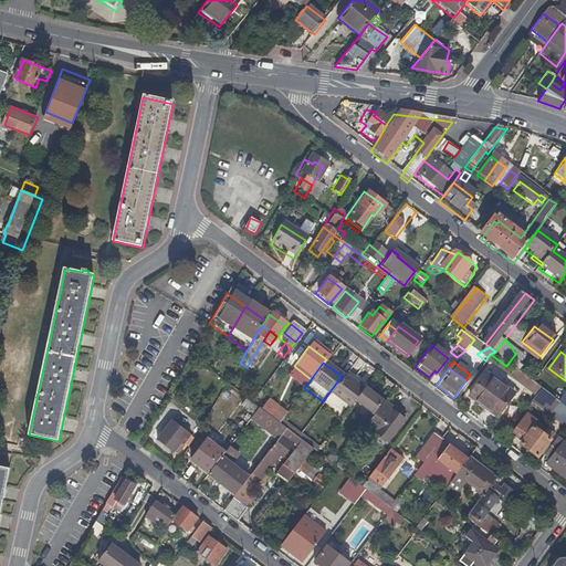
[(342,376),(327,395),(347,408),(352,402),(362,389),(342,375),(342,376)]
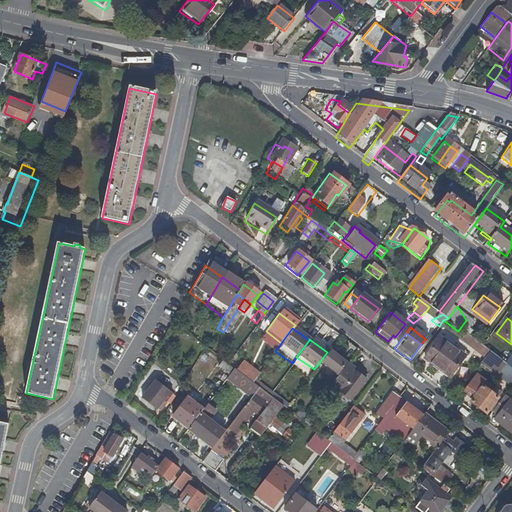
[(462,357),(437,339),(422,359),(431,365),(432,363),(449,375),(462,357)]
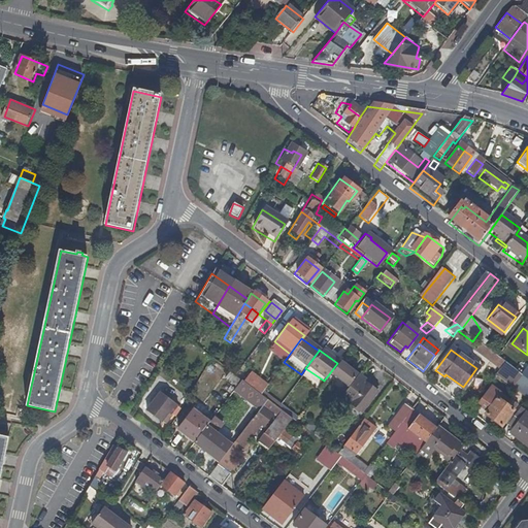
[(491,363),(495,358),(494,358),(484,350),(480,355),(491,363)]
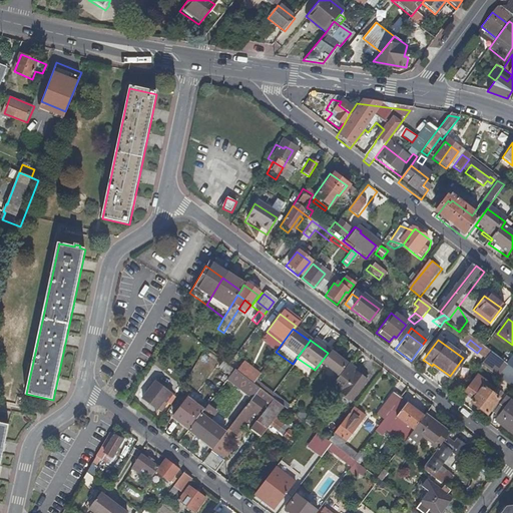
[(328,353),(319,365),(336,378),(345,366),(328,353)]
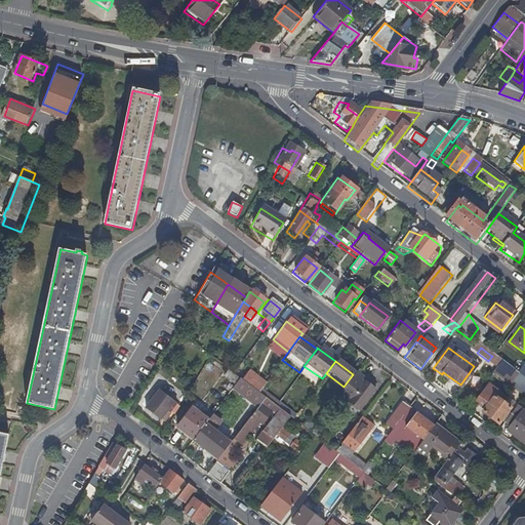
[(522,378),(524,380),(524,368),(521,366),(515,373),(522,378)]
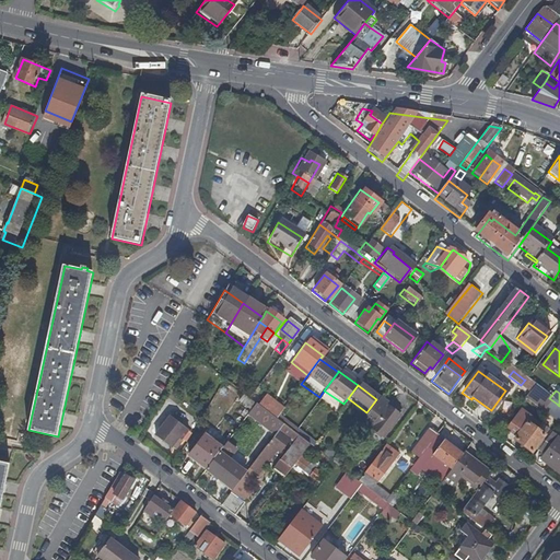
[(242,394),(238,401),(249,407),(254,399),(242,394)]
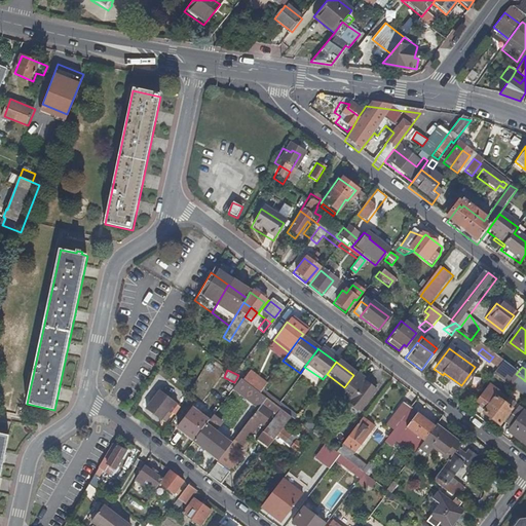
[(360,383),(352,378),(338,398),(357,413),(372,392),(364,386),(366,384),(362,380),(360,383)]
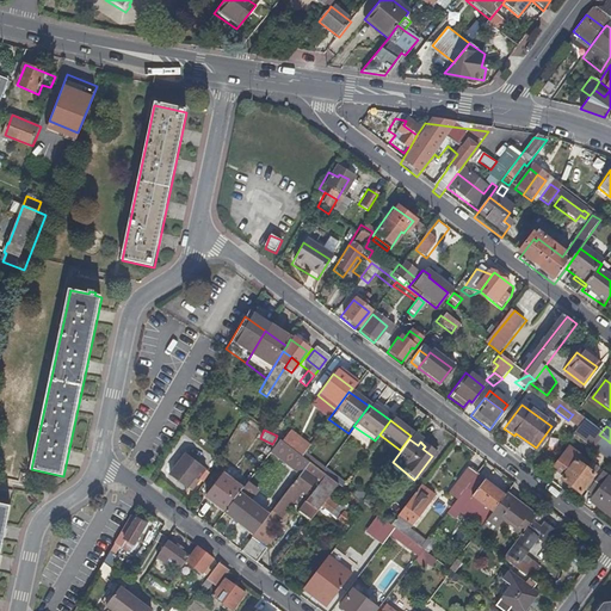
[(298,460),(277,443),(270,454),(298,475),(306,466),(298,460)]
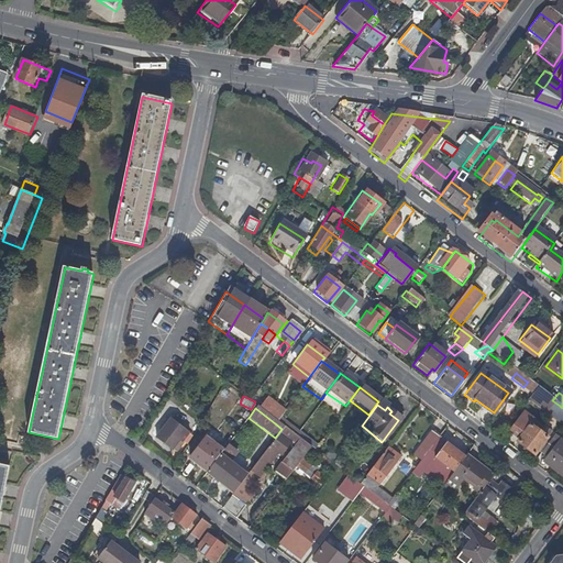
[(181,430),(164,419),(153,438),(172,448),(181,430)]
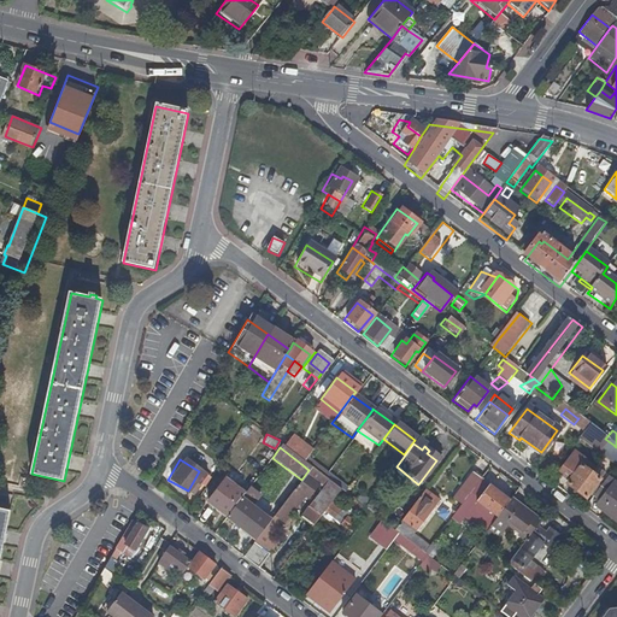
[(559,475),(566,481),(577,468),(577,466),(570,460),(559,475)]
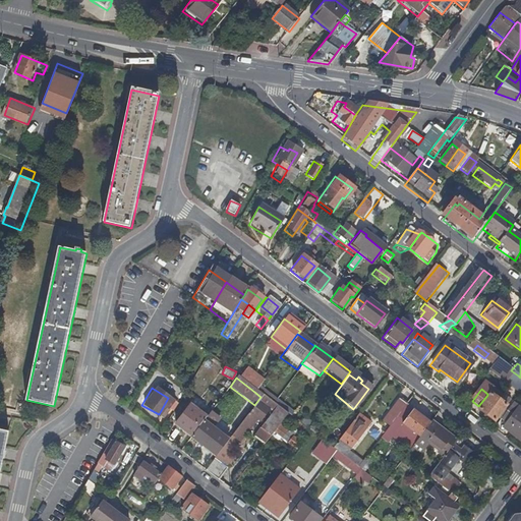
[(503,407),(487,395),(478,406),(475,410),(491,421),(503,407)]
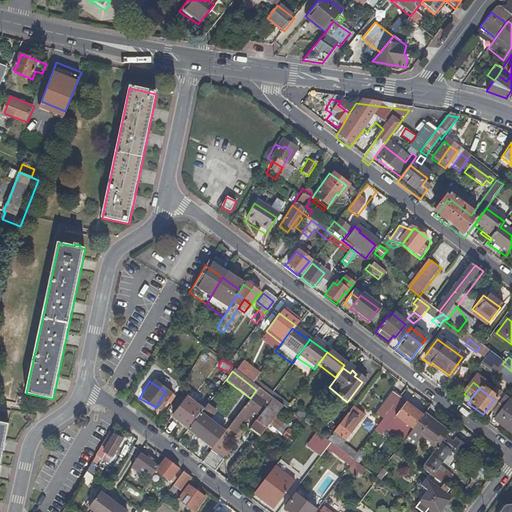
[(250,398),(243,407),(253,414),(254,416),(263,404),(269,409),(253,430),(260,436),(265,429),(274,417),(280,410),(281,408),(266,397),(256,390),(250,398)]
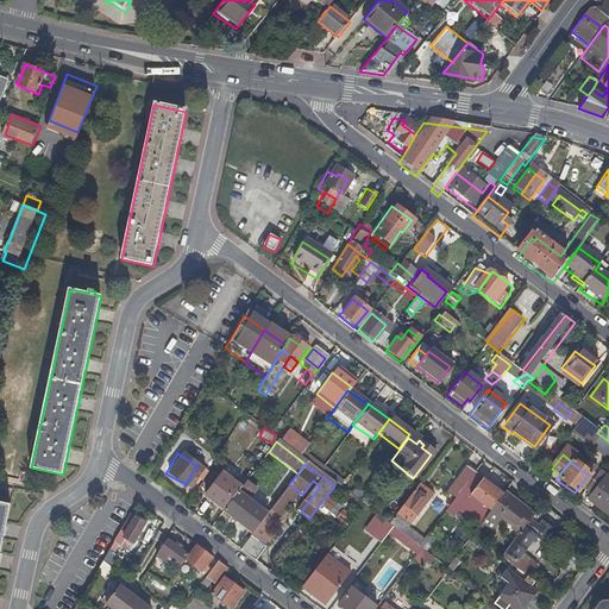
[(451,482),(460,489),(470,475),(471,473),(463,468),(451,482)]
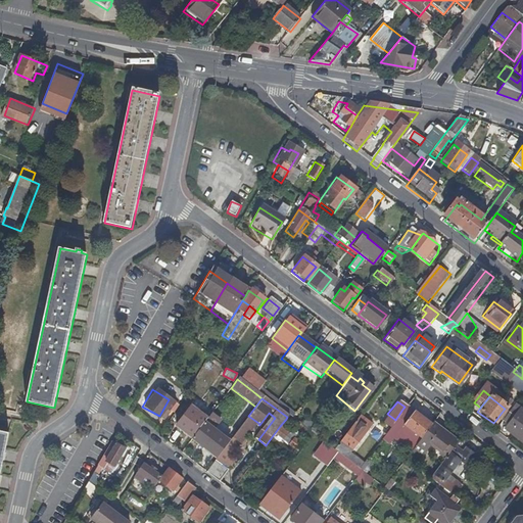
[(522,413),(513,406),(500,423),(506,426),(504,428),(509,432),(508,434),(522,445),(522,413)]
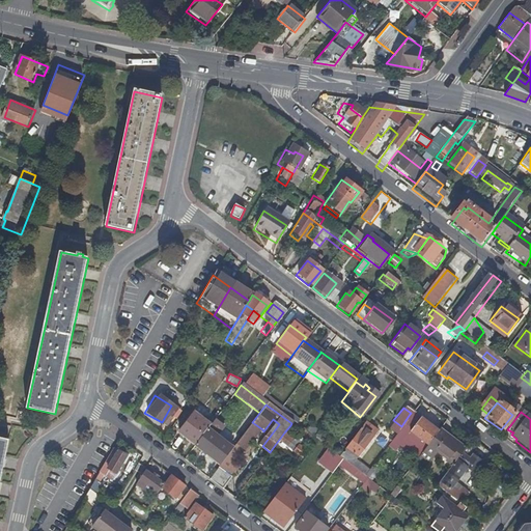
[(193,447),(208,427),(192,414),(175,435),(193,447)]
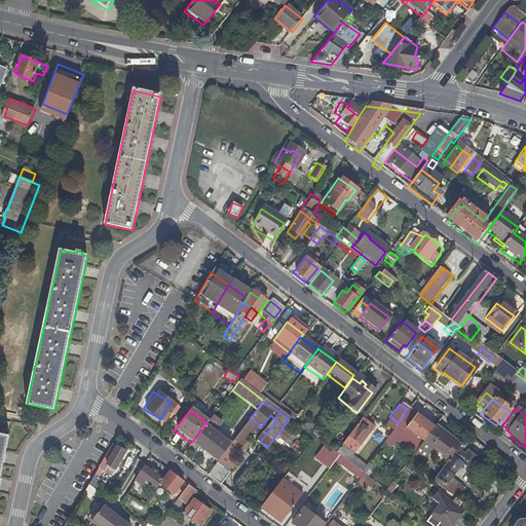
[(398,422),(388,435),(397,441),(399,438),(416,450),(433,429),(406,410),(398,422)]
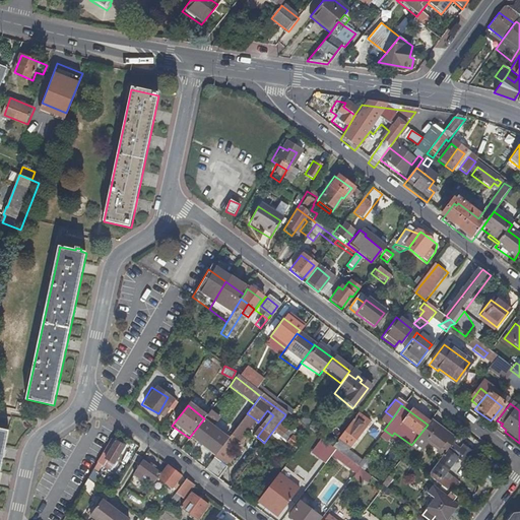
[(216,419),(208,413),(204,418),(189,438),(213,457),(225,441),(210,429),(216,419)]
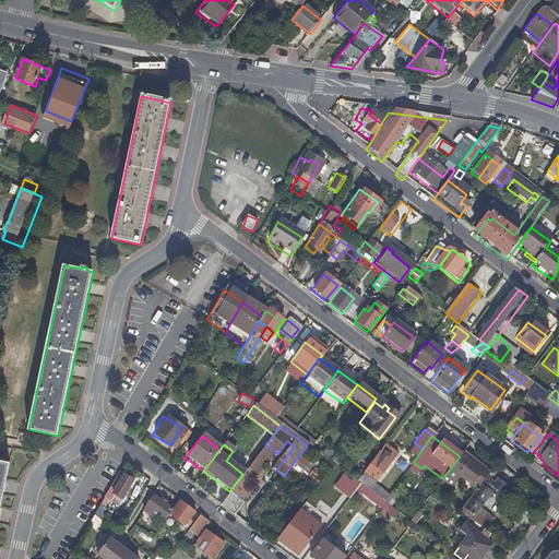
[(229,491),(218,506),(235,518),(244,504),(236,499),(254,474),(258,477),(276,452),(265,444),(242,474),(229,491)]
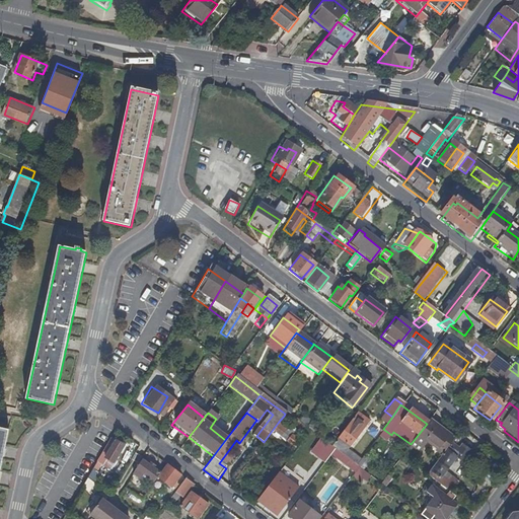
[(304,429),(285,414),(284,416),(292,422),(290,424),(296,429),(297,428),(302,432),(304,429)]
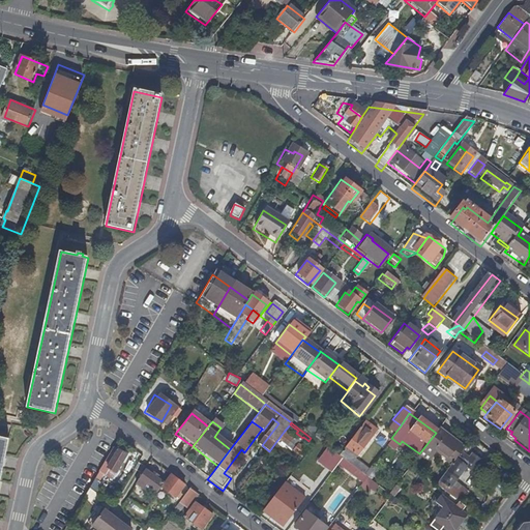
[(362,422),(359,427),(372,436),(375,432),(362,422)]
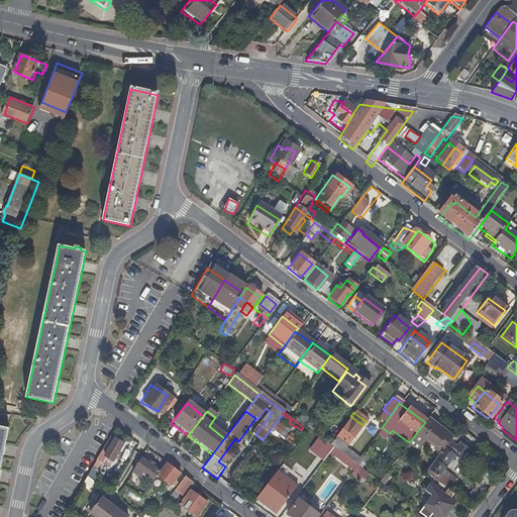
[(297,421),(305,424),(309,416),(301,413),(297,421)]
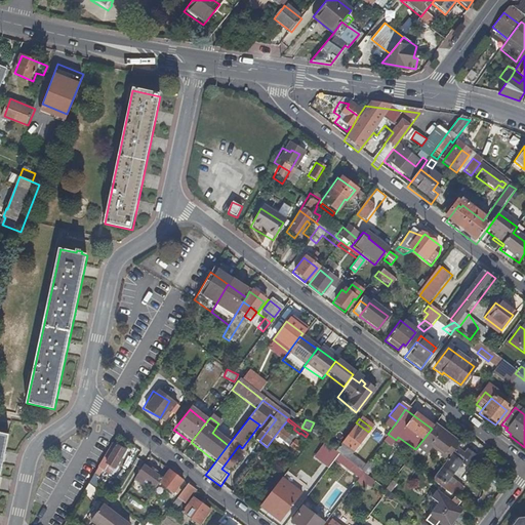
[(356,422),(339,444),(352,453),(353,453),(369,433),(368,432),(356,422)]
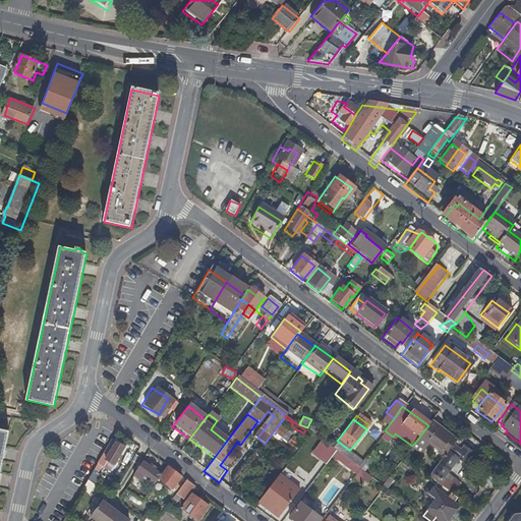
[(428,425),(412,446),(420,452),(424,446),(427,448),(429,445),(438,451),(435,455),(441,459),(447,451),(452,445),(454,442),(429,423),(428,425)]
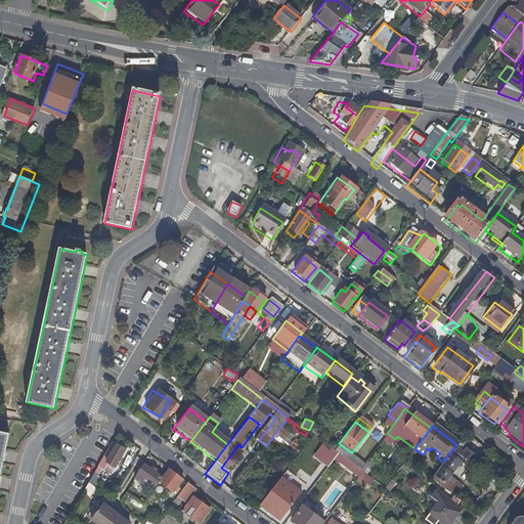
[(280,427),(271,439),(295,456),(303,445),(290,435),(290,436),(284,432),(286,431),(280,427)]
